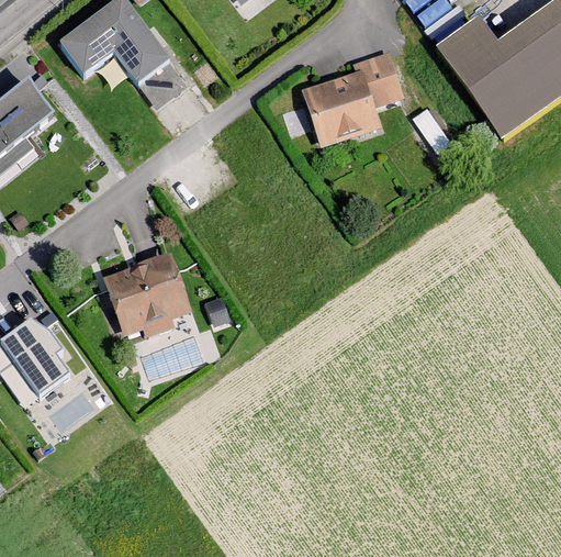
[(165,56),(124,0),(112,0),(55,41),(79,74),(114,48),(135,78),(165,56)]
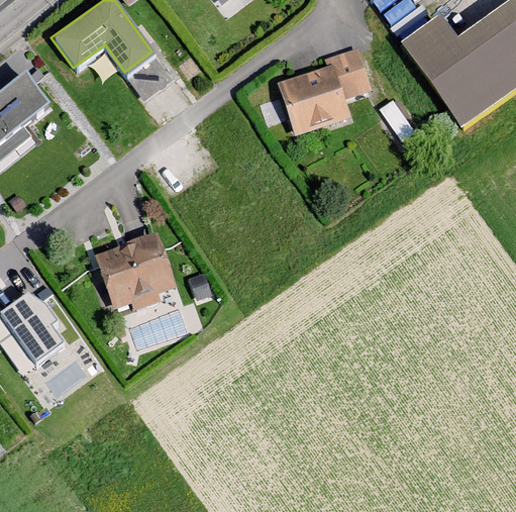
[(370,0),(463,127),(515,88),(515,16),(485,39),(455,0),(370,0)]
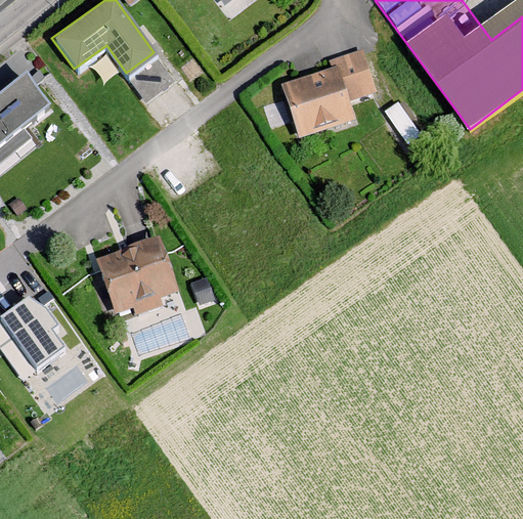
[(330,73),(285,86),(298,132),(353,117),(348,99),(376,91),(364,50),(327,60),(330,73)]
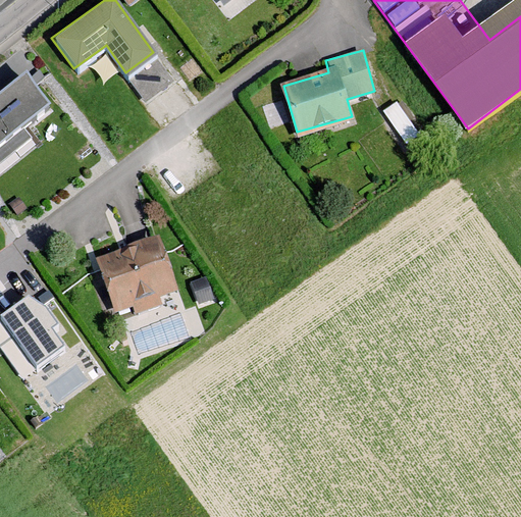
[(22,76),(0,93),(0,139),(45,105),(22,76)]
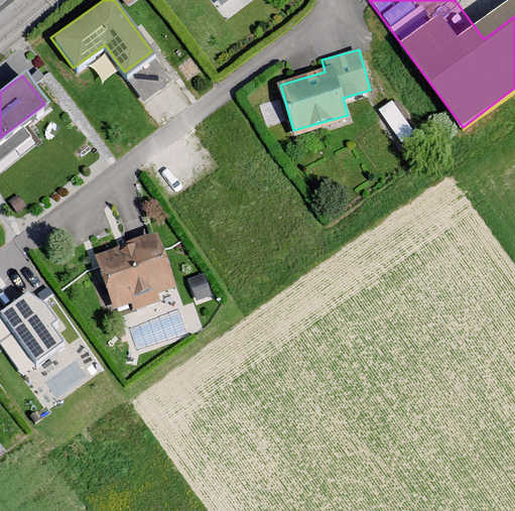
[(158,241),(97,257),(109,303),(128,298),(133,305),(159,298),(156,289),(170,286),(158,241)]
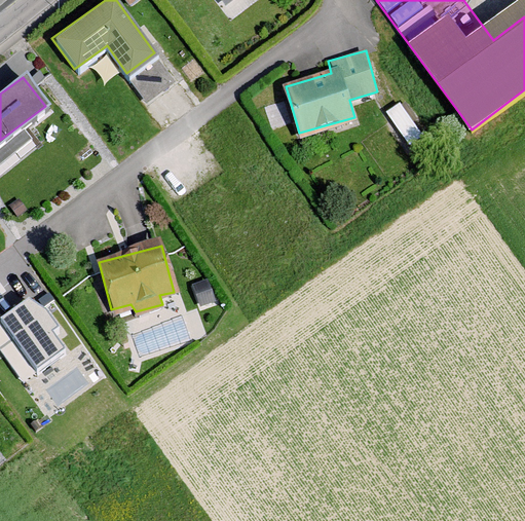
[(0,329),(37,377),(78,346),(35,290),(0,315),(0,329)]
